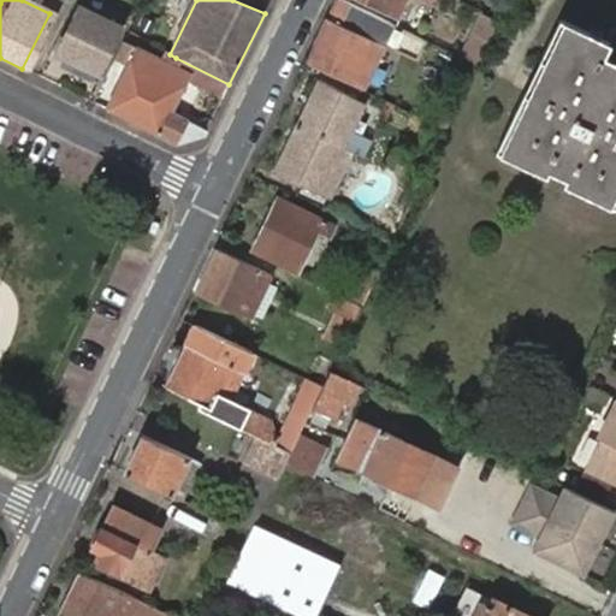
[(336,0),(306,63),(361,89),(392,24),(339,0),(336,0)]
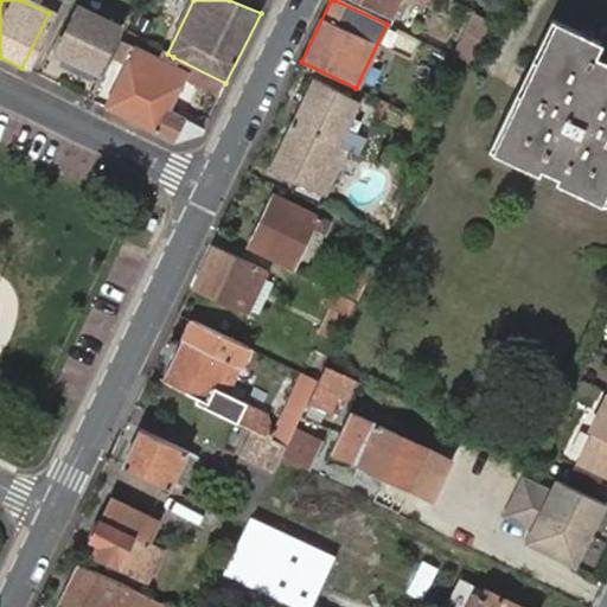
[(357,0),(394,18),(402,0),(357,0)]
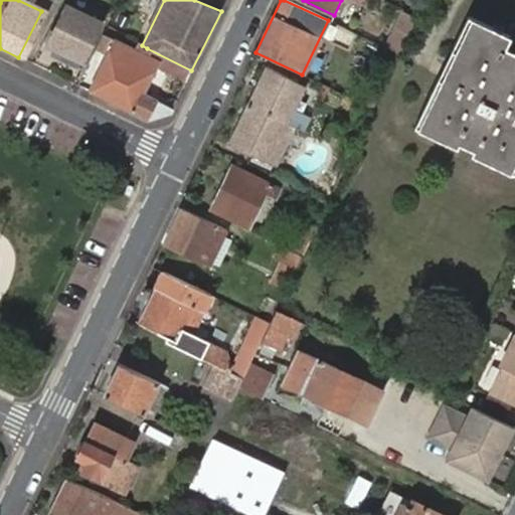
[(97,23),(62,6),(43,43),(77,60),(97,23)]
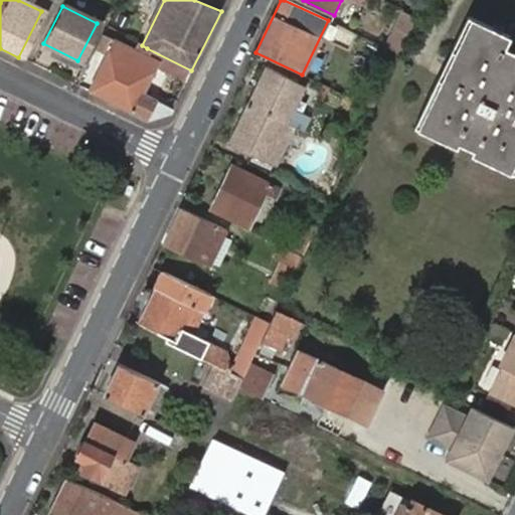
[(384,47),(397,54),(415,17),(401,10),(384,47)]
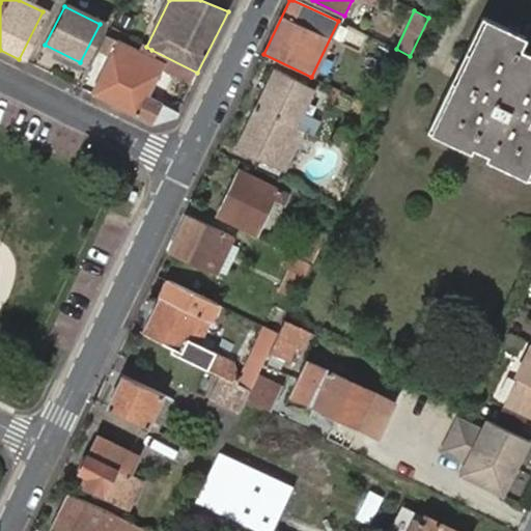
[(530,55),(515,49),(522,36),(484,18),(429,133),(468,152),(471,146),(487,154),(483,160),(523,178),(530,162),(530,55)]
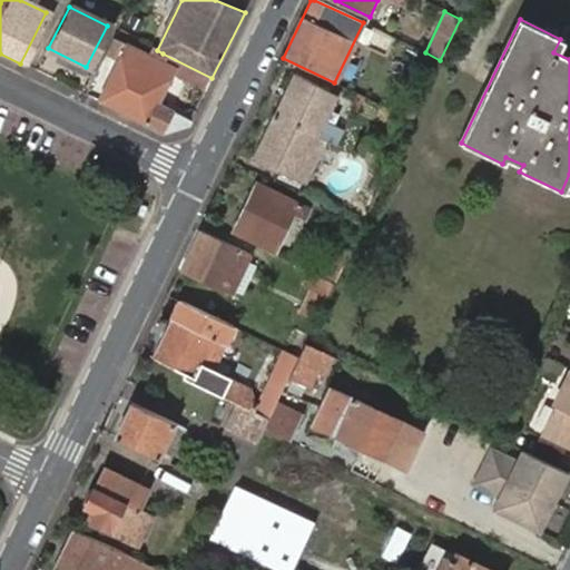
[(569,42),(560,39),(553,52),(569,59),(569,42)]
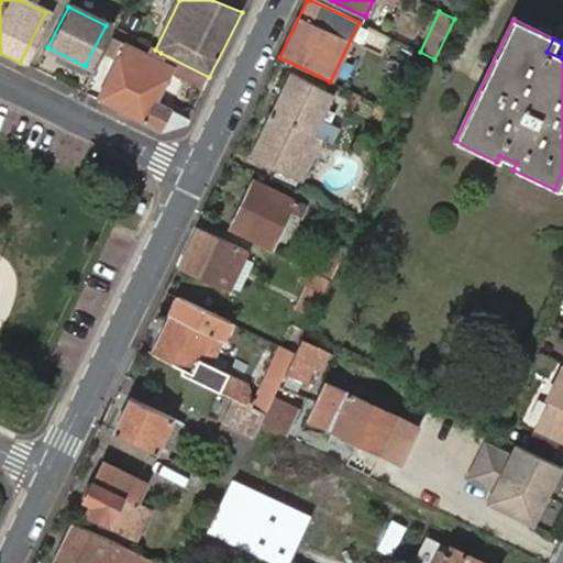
[(141,55),(106,40),(99,54),(112,61),(95,99),(161,131),(187,122),(189,119),(155,102),(169,72),(174,78),(202,91),(209,77),(161,53),(156,62),(145,57),(150,47),(145,46),(141,55)]
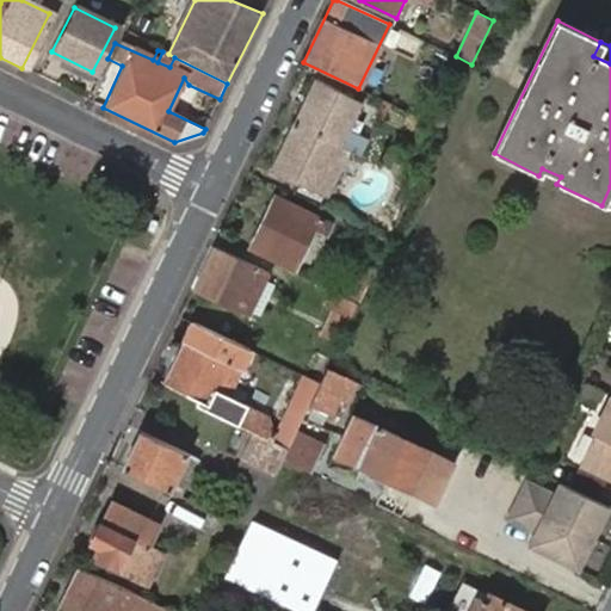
[(352,150),(360,154),(368,139),(346,129),(360,103),(314,80),(294,123),(343,146),(352,150)]
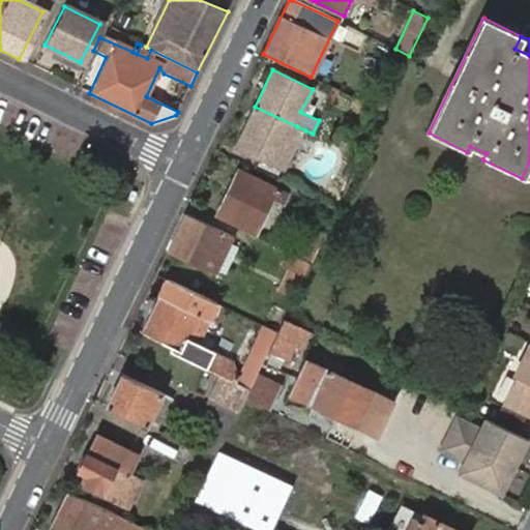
[(297,126),(255,107),(236,145),(282,169),(286,160),(283,159),(297,126)]
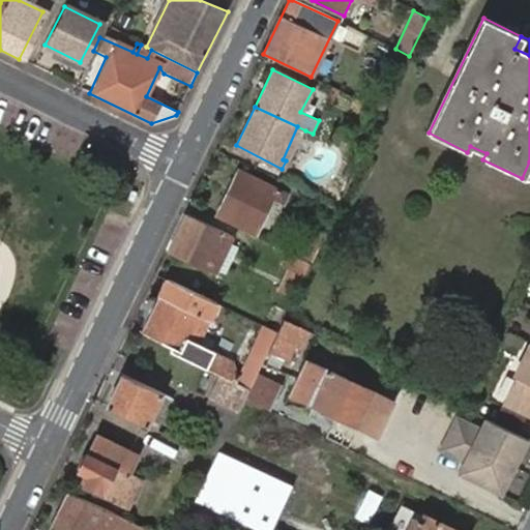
[(290,164),(305,130),(297,126),(283,159),(286,160),(290,164)]
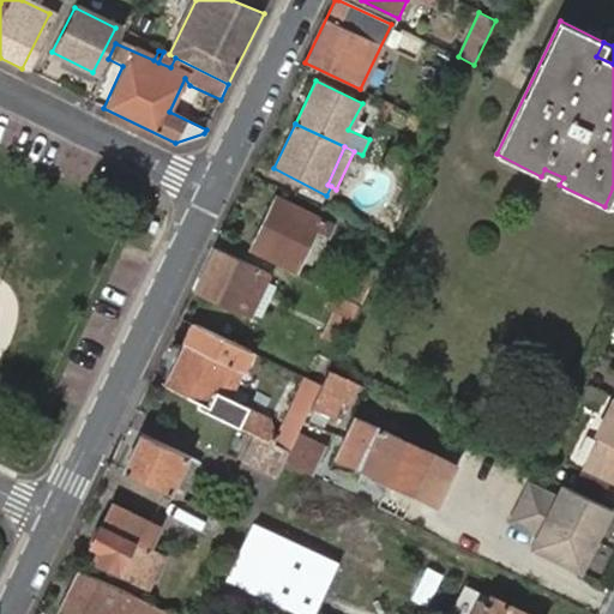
[(278,197),(252,248),(296,270),(315,230),(327,236),(332,224),(278,197)]
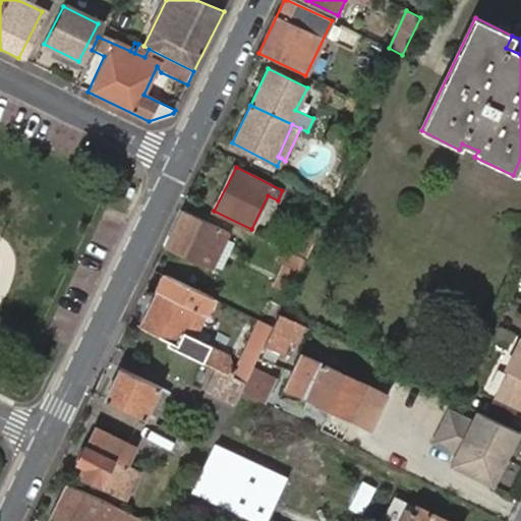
[(182,209),(165,245),(211,269),(228,233),(182,209)]
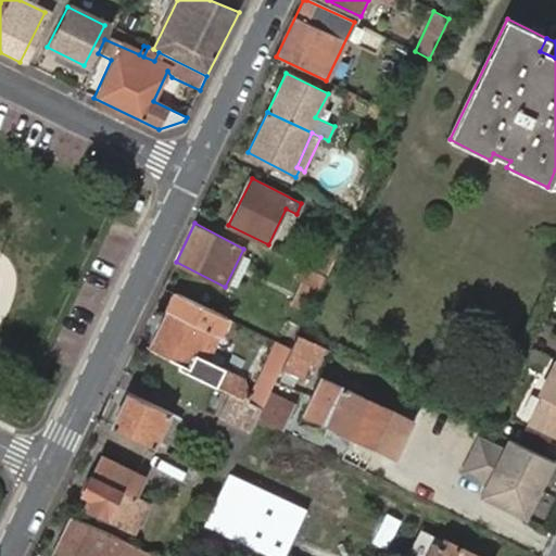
[(314,268),(326,275),(333,257),(323,253),(314,268)]
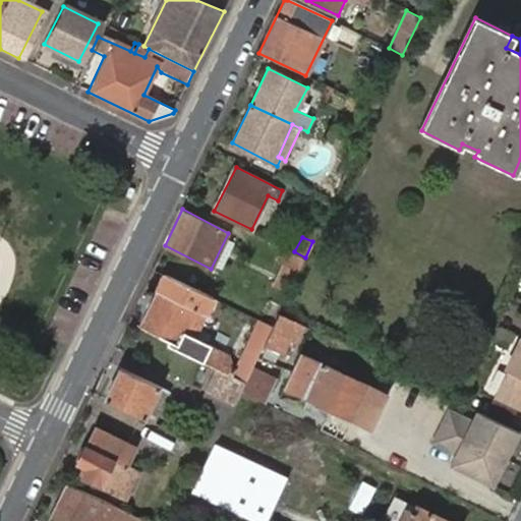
[(275,295),(285,300),(305,257),(294,251),(283,246),(276,259),(285,264),(281,273),(285,274),(275,295)]
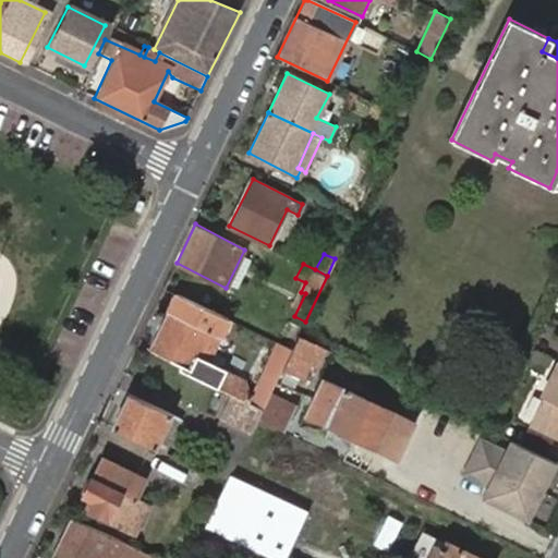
[(270,393),(281,370),(291,350),(276,342),(251,395),(246,392),(244,384),(226,374),(225,371),(207,362),(219,338),(228,318),(176,294),(148,351),(201,376),(198,378),(231,395),(263,409),(270,393)]
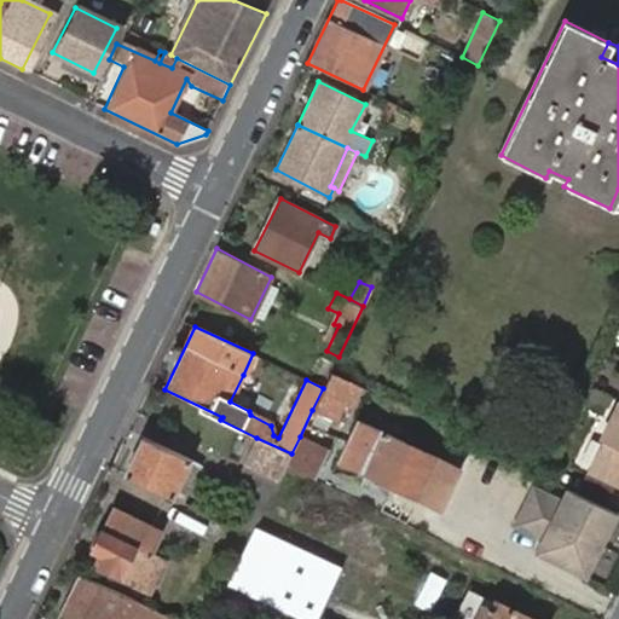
[(351,409),(362,387),(331,372),(323,388),(312,410),(336,422),(343,406),(351,409)]
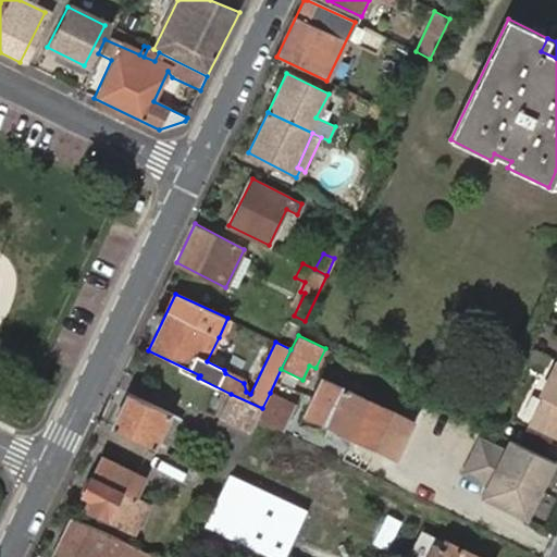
[(235,345),(219,337),(207,361),(224,370),(235,345)]
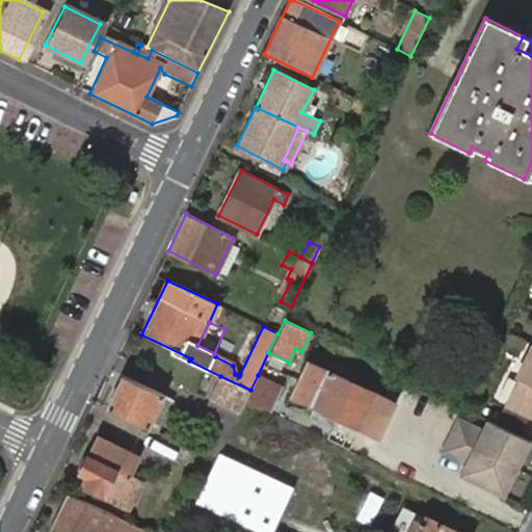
[(531,418),(531,349),(504,405),(531,418)]
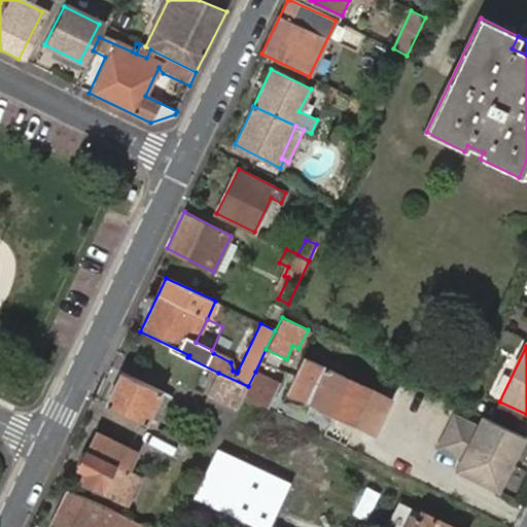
[(373,389),(304,358),(287,391),(303,398),(300,403),(318,414),(321,408),(356,425),(373,389)]
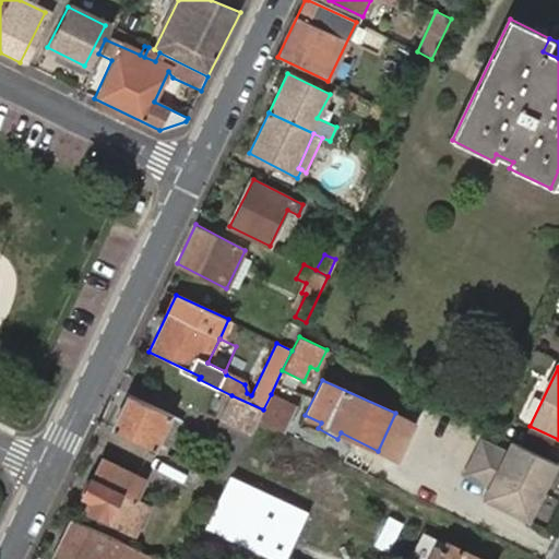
[(258,420),(283,432),(296,406),(271,394),(263,409),(258,420)]
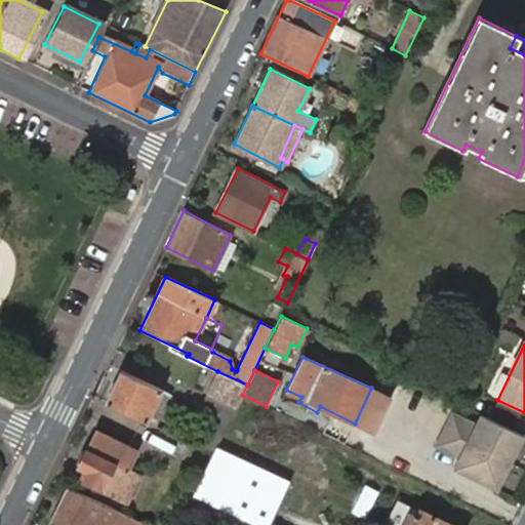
[(120,371),(105,402),(154,426),(158,419),(148,415),(157,398),(166,402),(170,395),(120,371)]
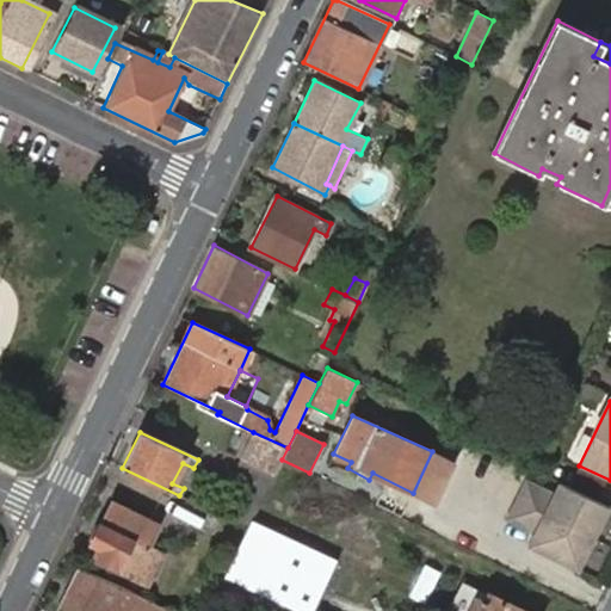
[(228,519),(248,529),(252,522),(282,460),(288,448),(253,432),(232,477),(245,483),(228,519)]
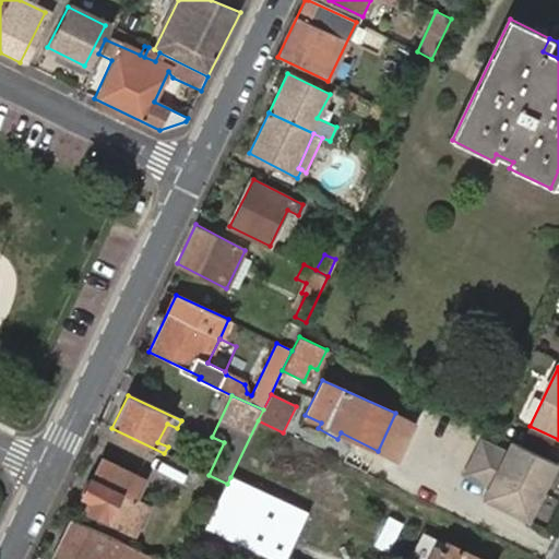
[(157,442),(168,447),(177,428),(167,424),(157,442)]
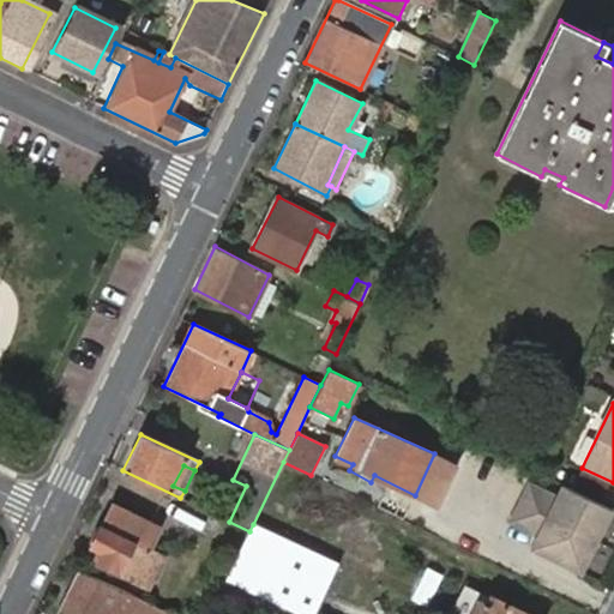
[(582,476),(575,491),(605,505),(612,489),(582,476)]
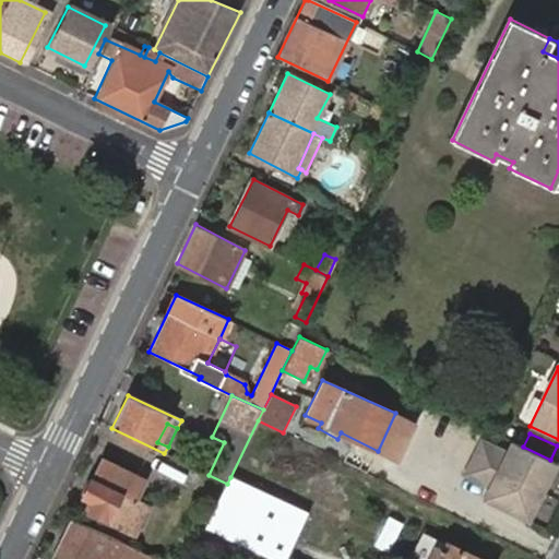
[(527,520),(557,463),(550,460),(523,447),(509,439),(503,449),(479,436),(461,473),(486,486),(482,496),(527,520)]
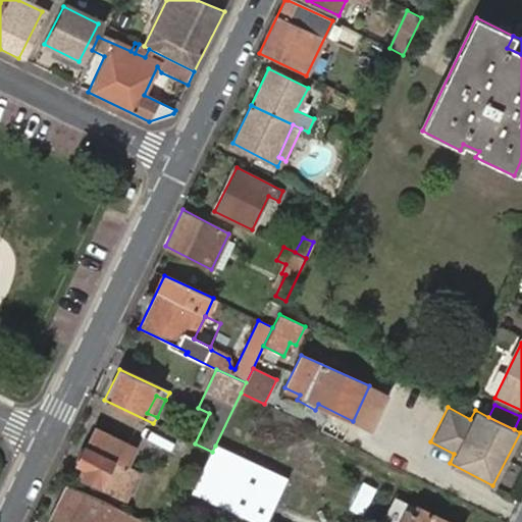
[(85,450),(77,461),(76,463),(86,468),(81,476),(127,499),(139,476),(124,468),(135,449),(96,429),(87,448),(86,448),(85,450)]
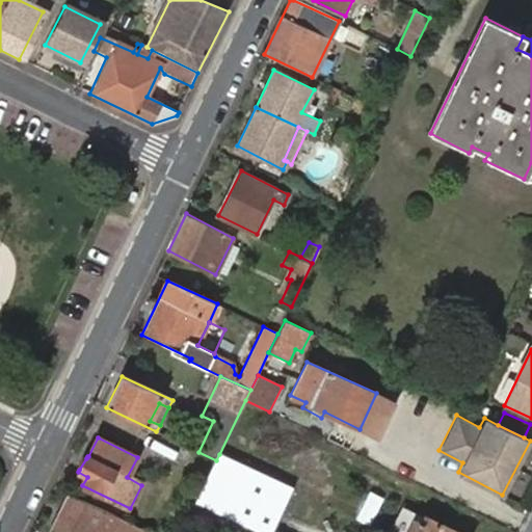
[(216,460),(197,500),(228,514),(263,531),(272,531),(293,490),(219,454),(216,460)]
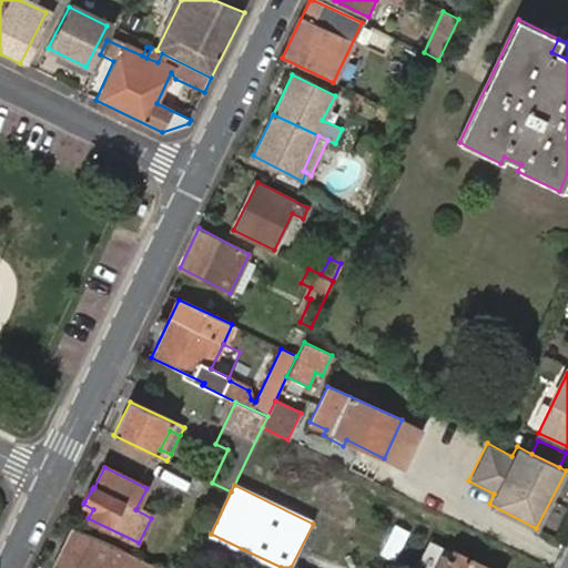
[(81,500),(84,501),(92,489),(88,486),(81,500)]
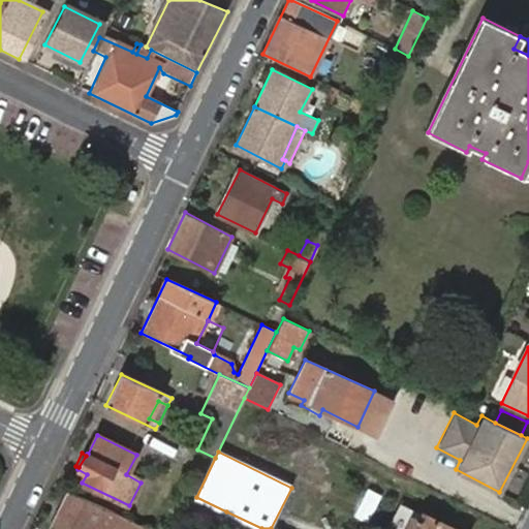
[(115,514),(68,490),(49,528),(115,528),(116,527),(122,517),(115,514)]
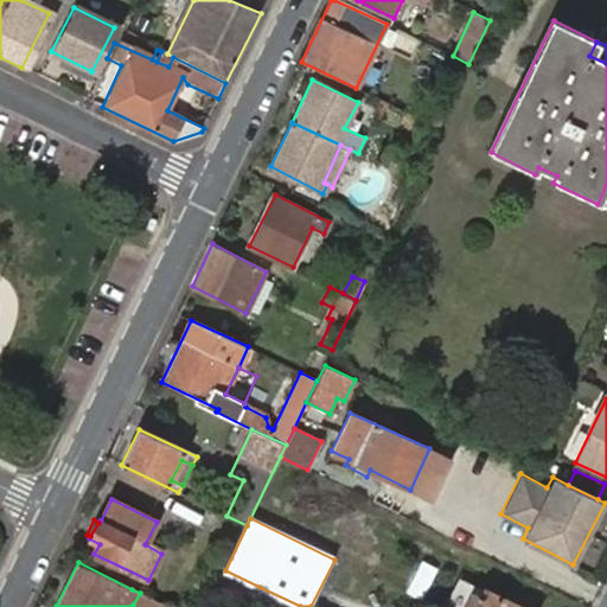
[(240,606),(250,606),(260,587),(225,570),(213,594),(240,606)]
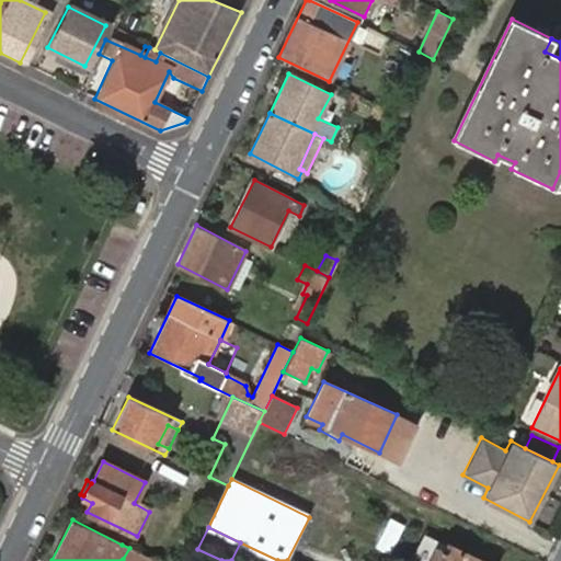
[(478,560),(447,546),(443,554),(435,550),(430,560),(478,560)]
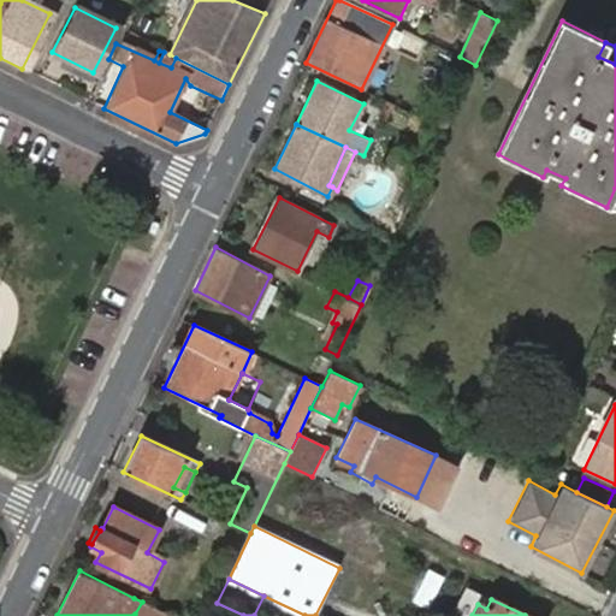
[(138,615),(171,615),(142,602),(135,614),(138,615)]
